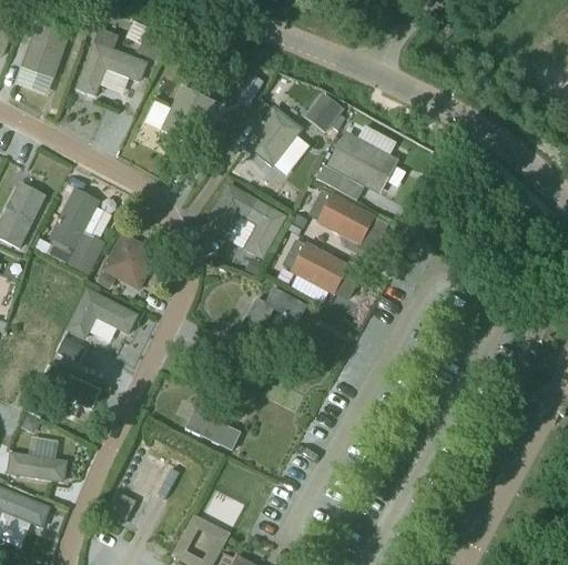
[(75,0),(68,23),(84,29),(93,3),(83,0),(75,0)]
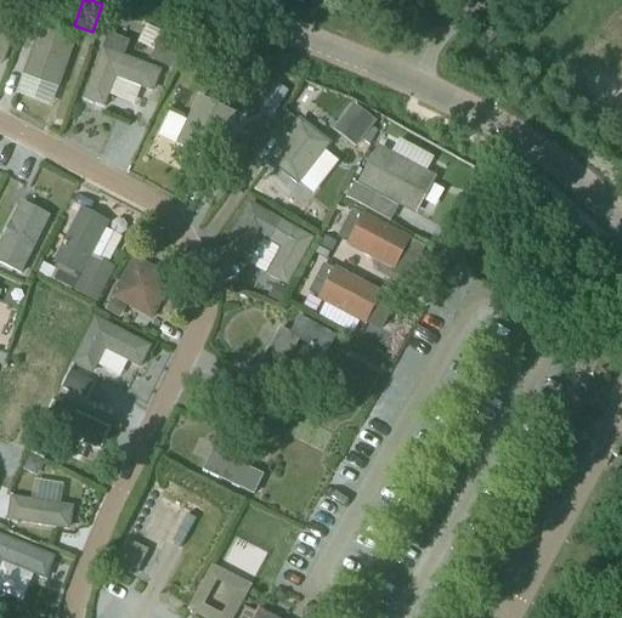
[(21,13),(0,5),(0,61),(1,62),(21,13)]
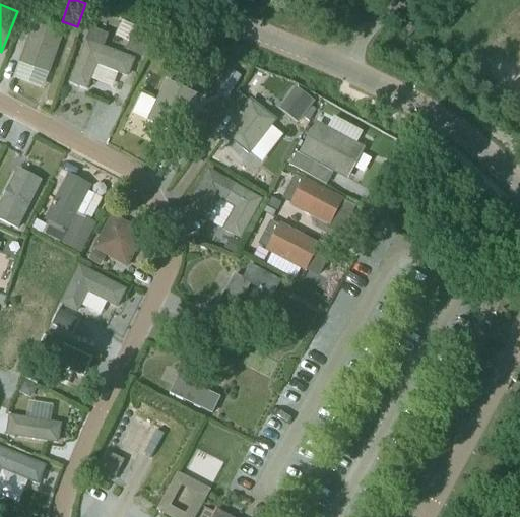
[(65,28),(35,18),(20,60),(51,70),(65,28)]
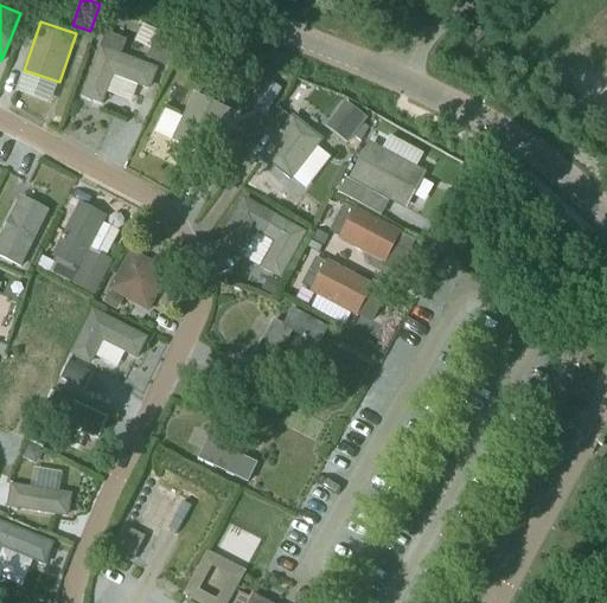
[(181,38),(161,29),(160,30),(152,49),(149,52),(170,63),(181,38)]
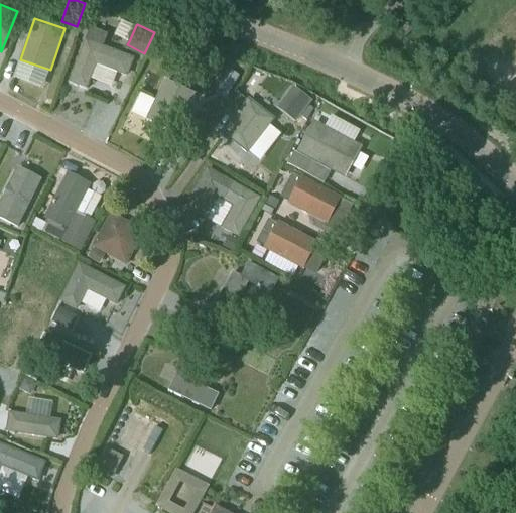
[(84,38),(68,81),(87,87),(96,60),(127,73),(133,56),(84,38)]
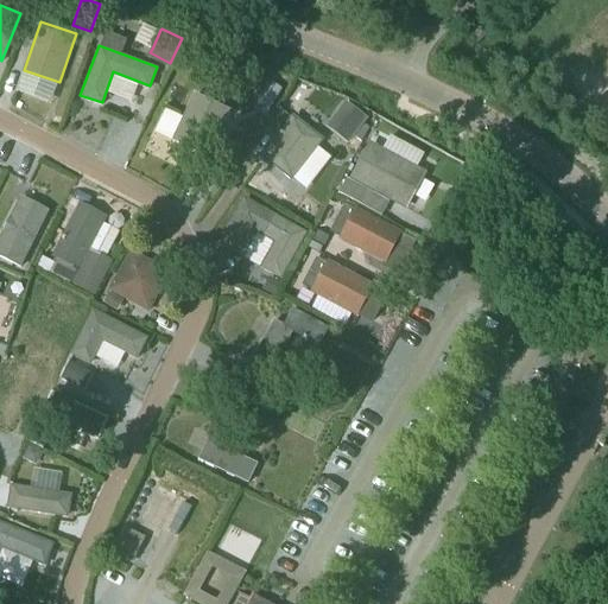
[(282,87),(268,80),(254,106),(267,114),(282,87)]
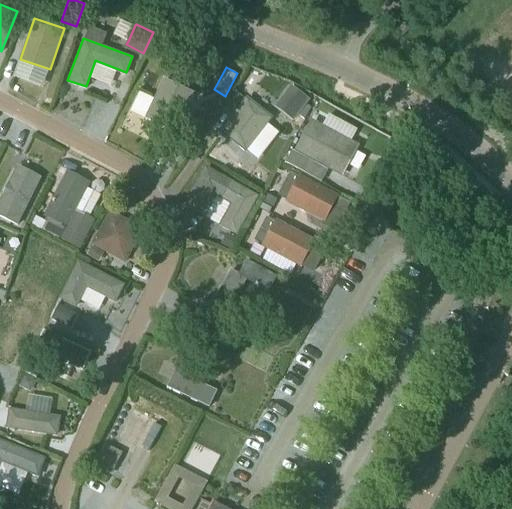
[(164,75),(145,115),(176,129),(194,89),(164,75)]
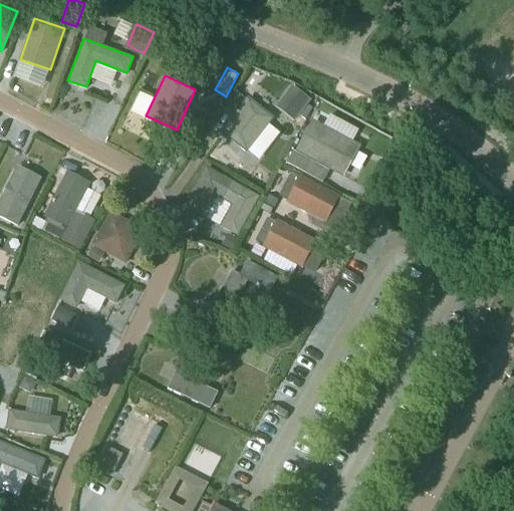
[(294,85),(279,104),(296,118),(311,98),(294,85)]
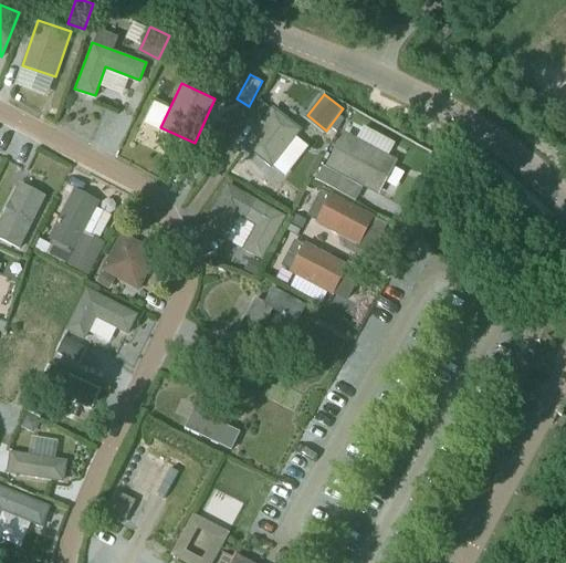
[(272,105),(244,142),(273,164),(302,127),(272,105)]
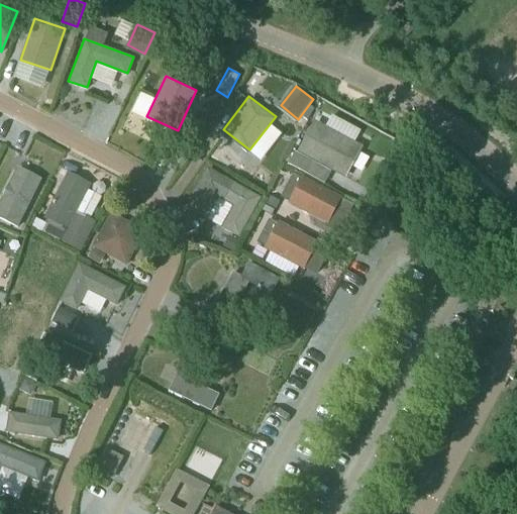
[(363,143),(316,119),(300,150),(346,175),(363,143)]
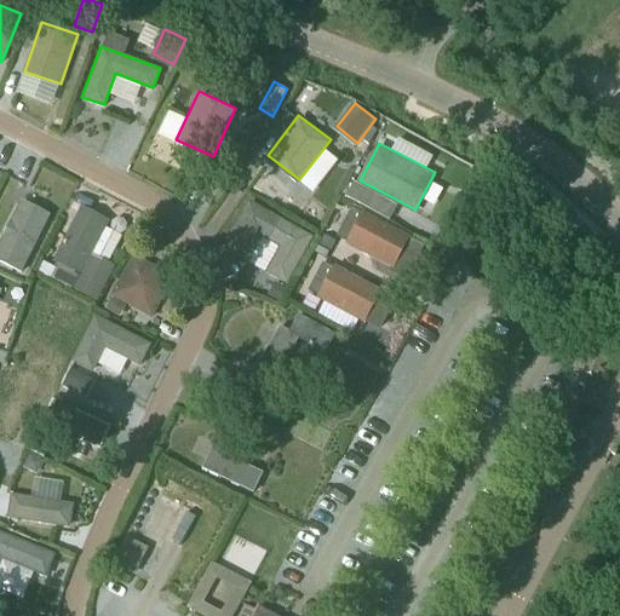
[(107,216),(80,202),(51,258),(78,271),(70,287),(92,298),(112,262),(89,249),(107,216)]
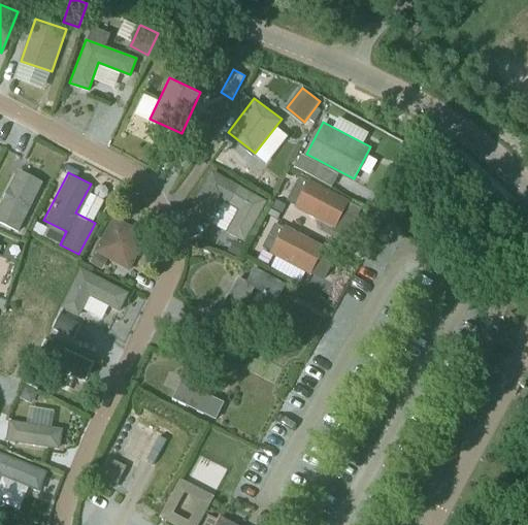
[(40,186),(17,173),(0,205),(0,220),(19,230),(40,186)]
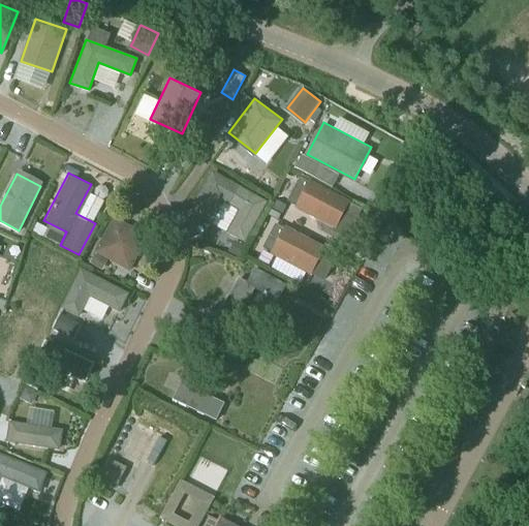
[(350,203),(310,182),(297,208),(337,228),(350,203)]
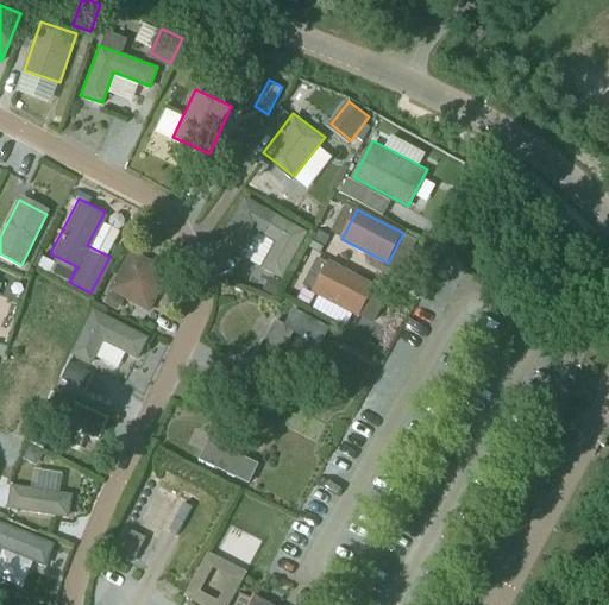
[(306,232),(267,210),(256,228),(274,239),(259,265),(281,277),(306,232)]
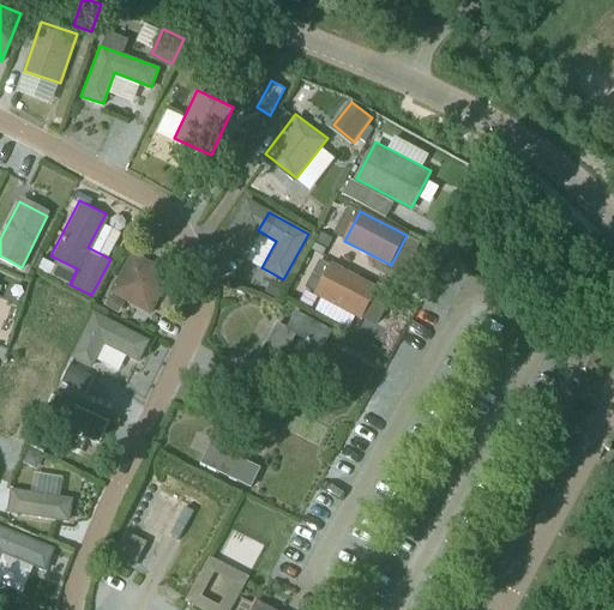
[(320,230),(315,239),(327,246),(332,237),(320,230)]
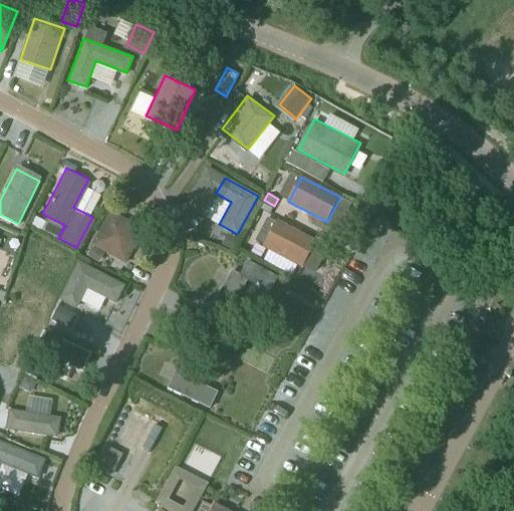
[(130,222),(109,210),(90,244),(125,262),(138,240),(130,222)]
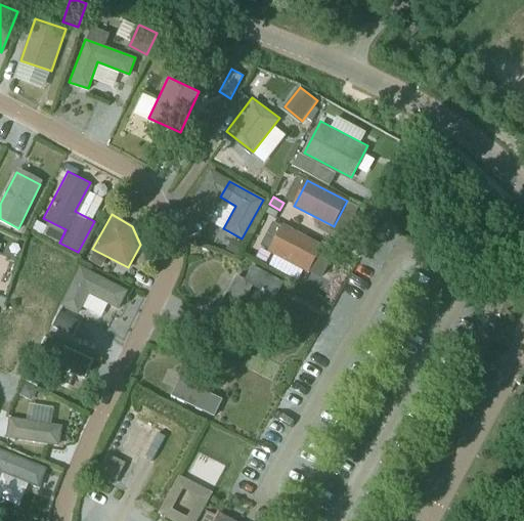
[(31,227),(43,233),(47,225),(36,219),(31,227)]
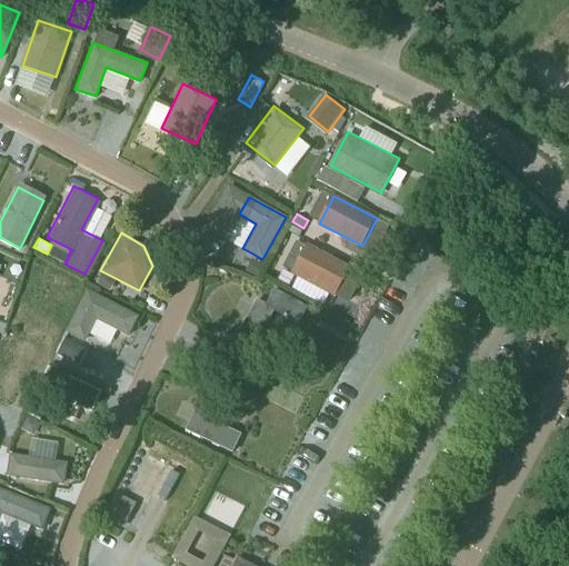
[(351,268),(308,246),(293,274),(337,296),(351,268)]
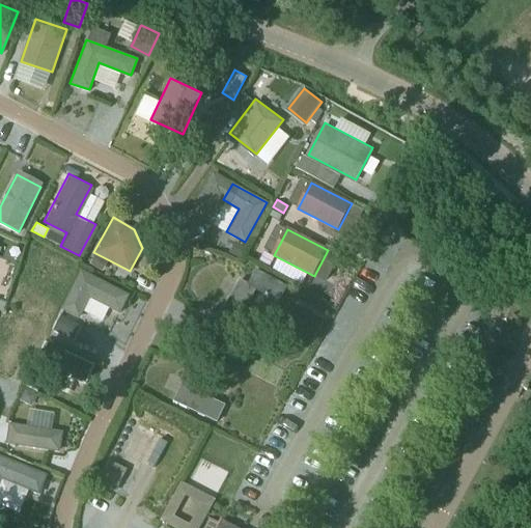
[(229,251),(240,257),(246,246),(235,240),(229,251)]
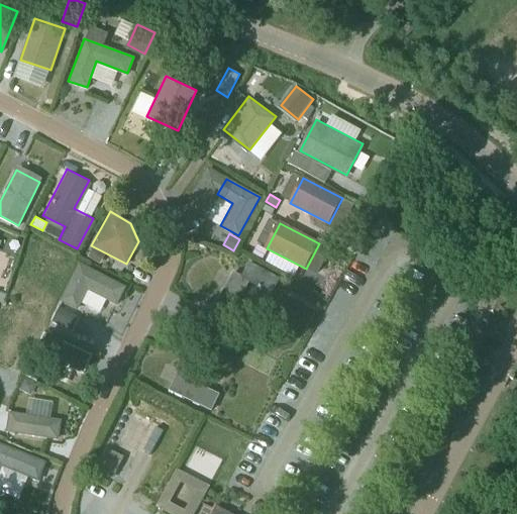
[(88,257),(101,264),(106,253),(93,247),(88,257)]
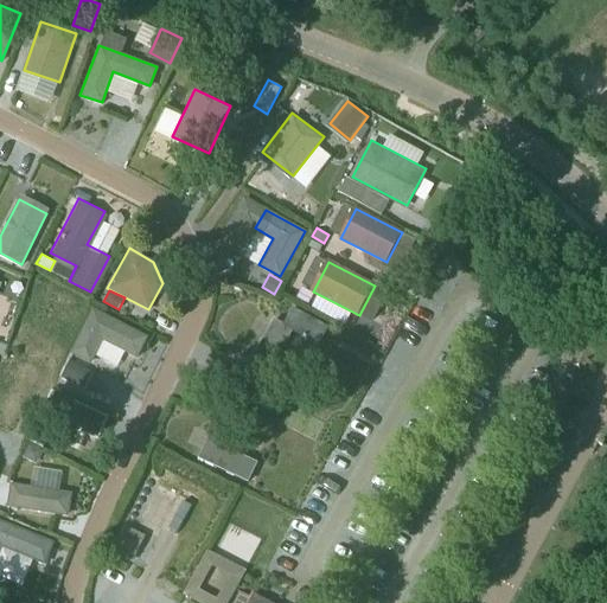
[(147,333),(93,305),(71,346),(94,357),(103,337),(136,354),(147,333)]
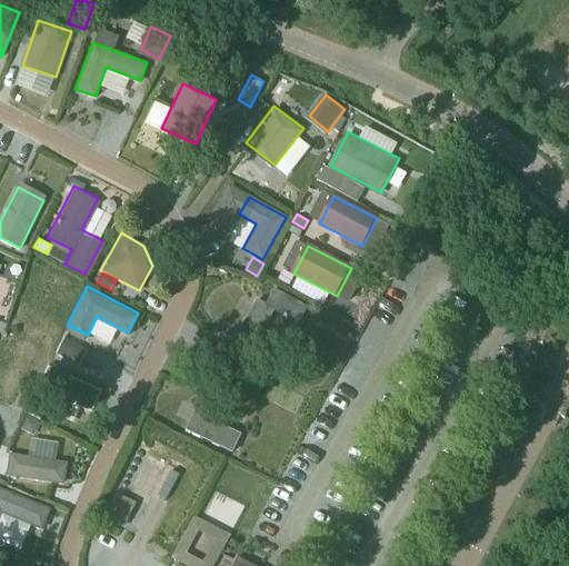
[(311,310),(277,291),(268,307),(259,303),(239,338),(257,348),(276,315),(301,328),(311,310)]
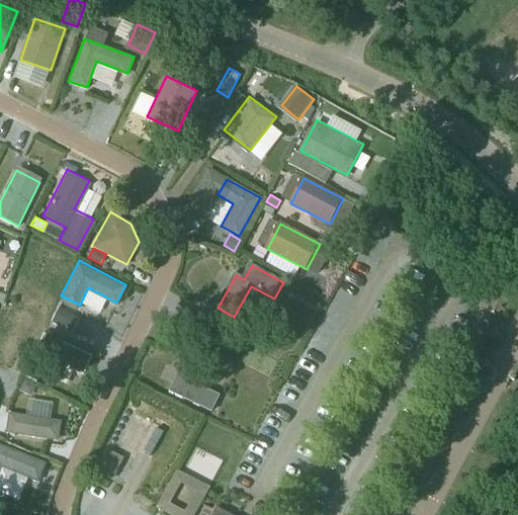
[(60,307),(52,321),(69,329),(76,315),(60,307)]
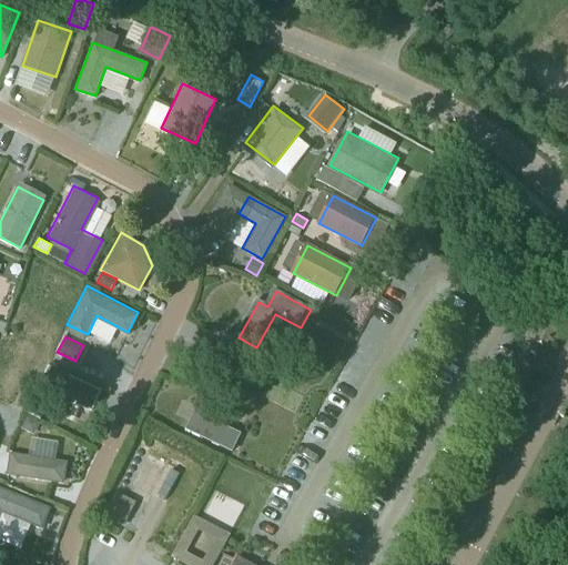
[(0,364),(0,393),(1,394),(10,369),(0,364)]
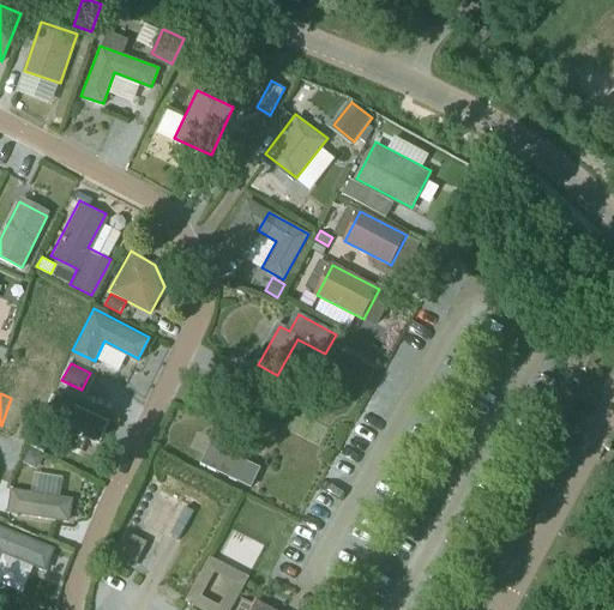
[(108,420),(53,394),(43,415),(100,440),(108,420)]
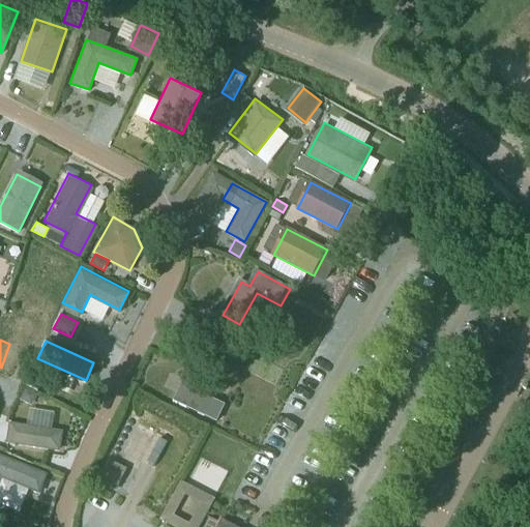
[(41,379),(31,374),(27,382),(38,387),(41,379)]
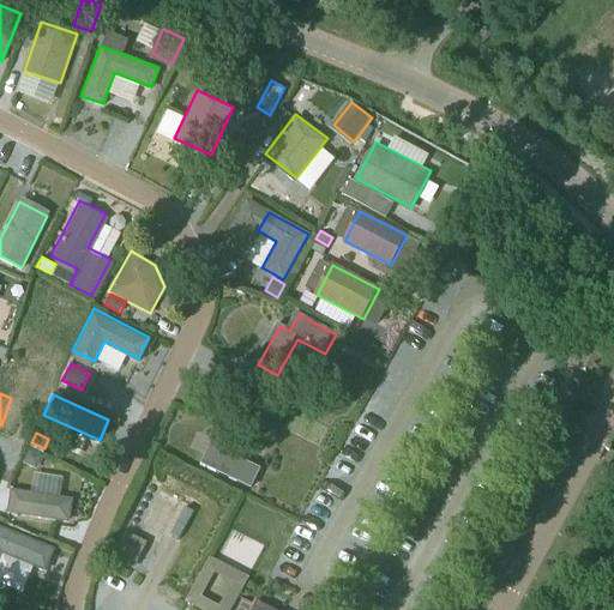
[(245,451),(217,436),(203,466),(252,490),(262,471),(240,460),(245,451)]
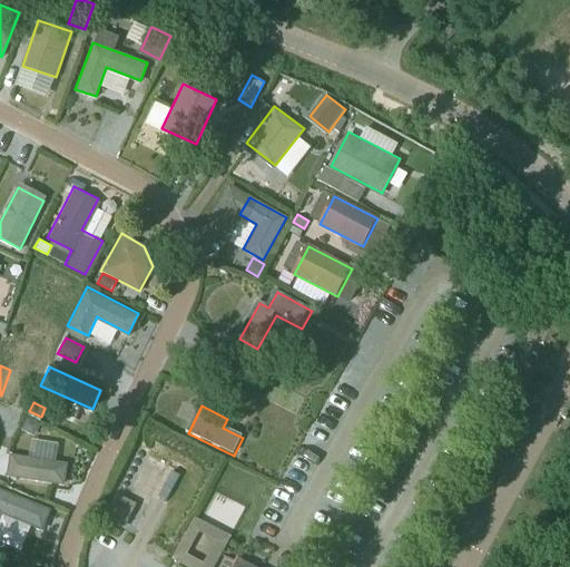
[(21,429),(35,434),(40,422),(28,416),(21,429)]
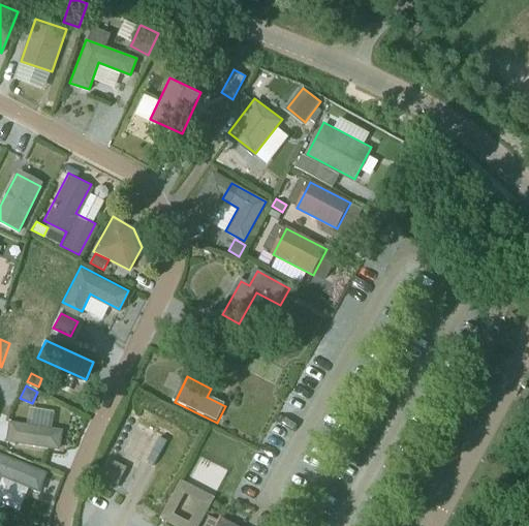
[(63,426),(12,419),(9,440),(60,446),(63,426)]
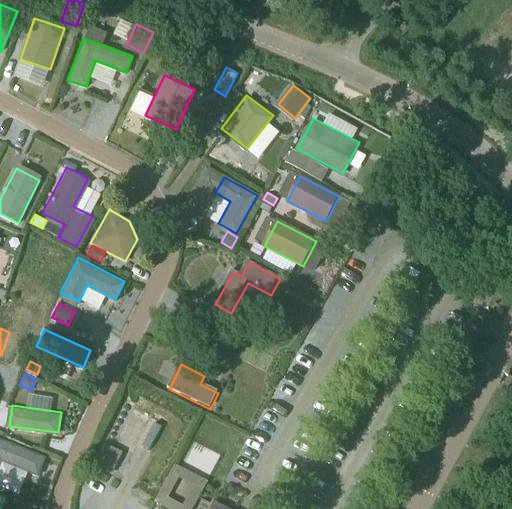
[(0,435),(0,459),(38,474),(46,452),(0,435)]
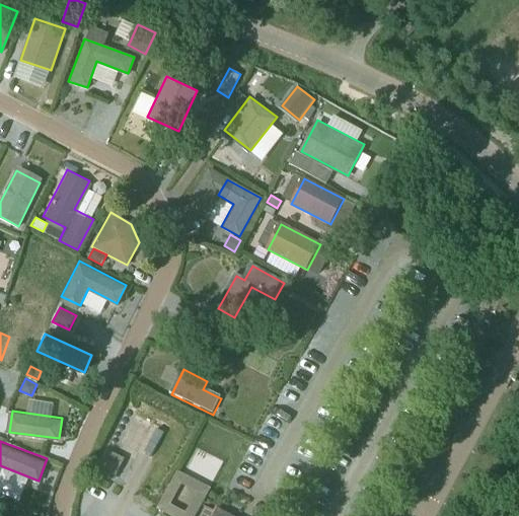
[(97,470),(116,476),(124,454),(105,447),(97,470)]
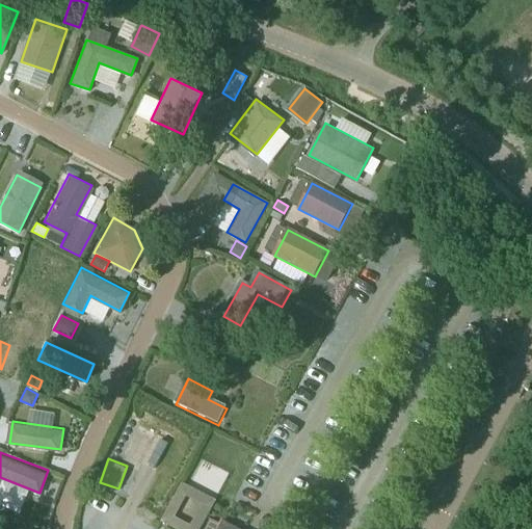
[(160,519),(179,528),(198,528),(216,498),(183,479),(160,519)]
